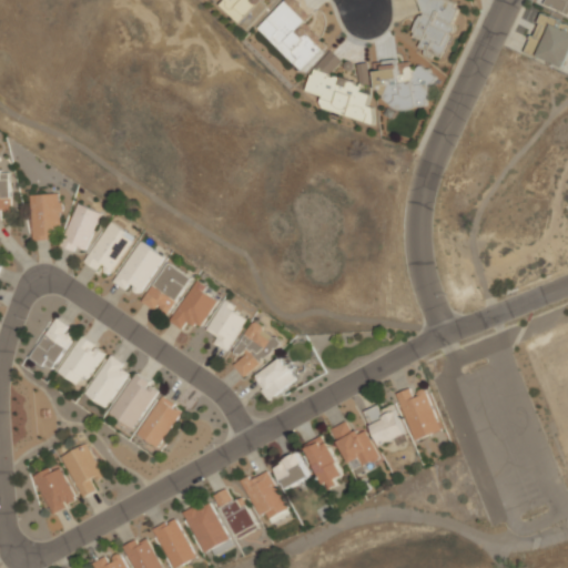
[(244,30),(266,8),(261,1),(262,0),(223,0),(224,0),(219,6),(244,30)]
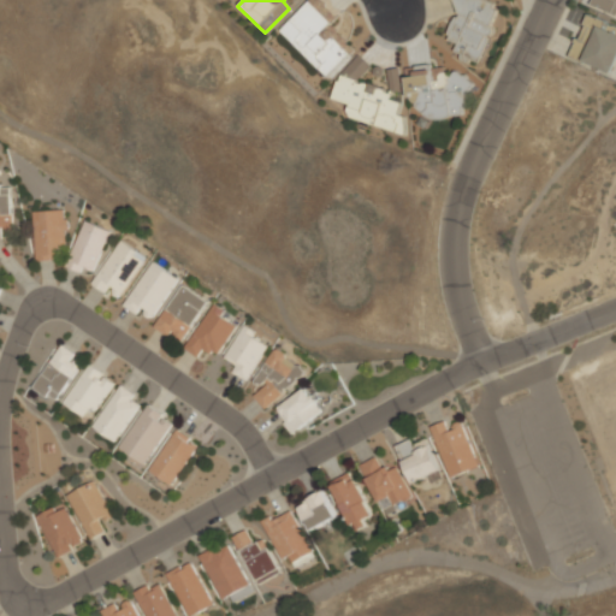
[(330,24),(338,17),(321,0),(308,0),(279,29),(326,77),(355,49),(330,24)]
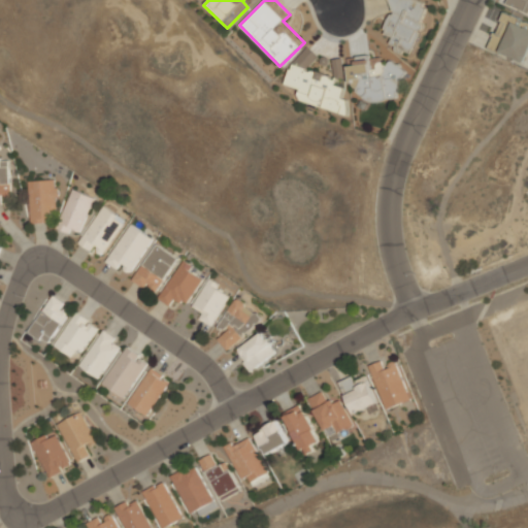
[(409,55),(431,5),(420,0),(394,0),(380,32),(392,37),(389,45),(409,55)]
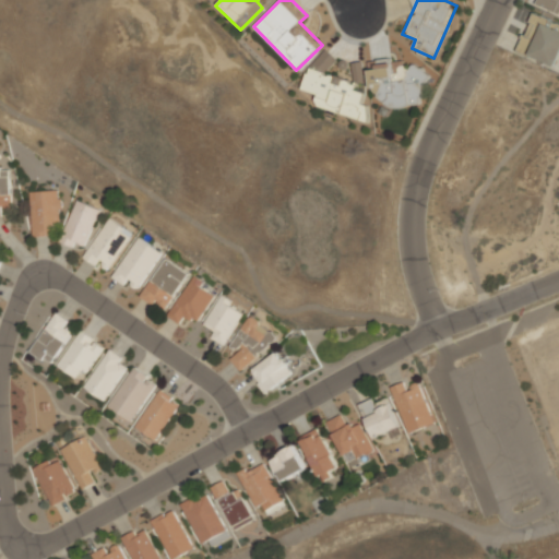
[(558,0),(539,0),(538,4),(558,12),(558,0)]
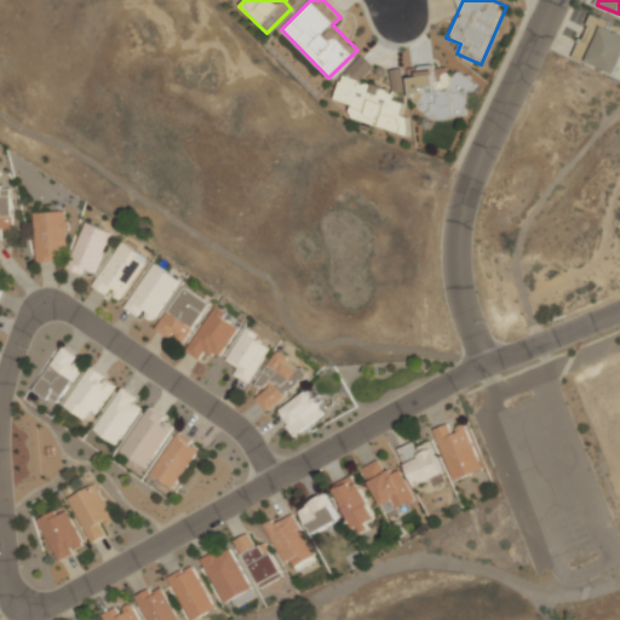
[(616,74),(619,64),(619,32),(610,28),(613,22),(592,13),(574,56),(616,74)]
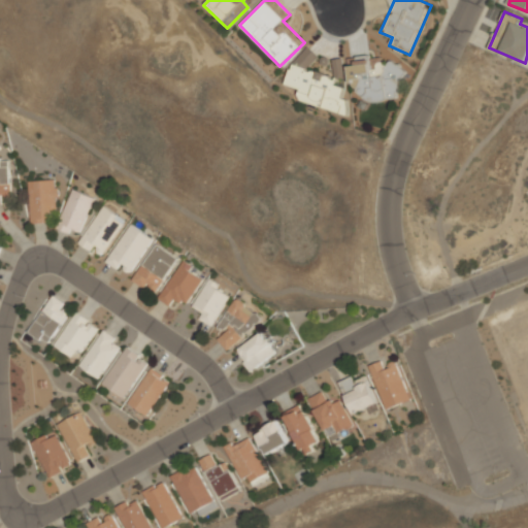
[(345,114),(349,100),(340,98),(343,88),(334,85),(336,78),(309,71),(315,52),(297,46),(287,86),(298,90),(295,101),(345,114)]
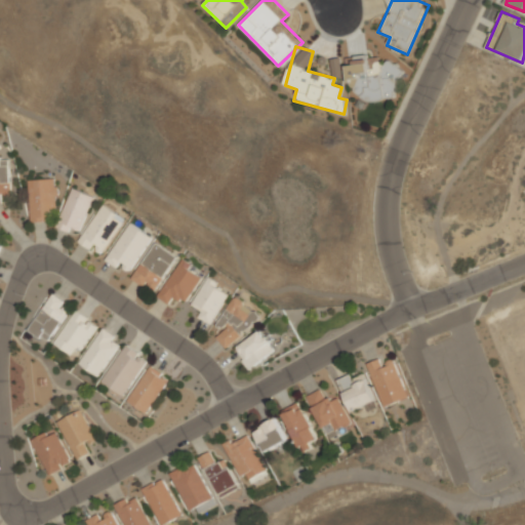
[(346,59),(352,103),(396,95),(394,85),(404,83),(400,61),(380,64),(379,54),(346,59)]
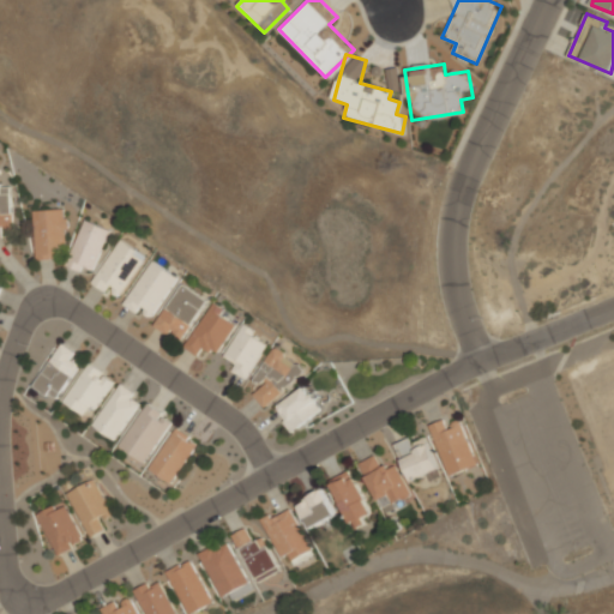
[(389,91),(402,90),(399,67),(386,68),(389,91)]
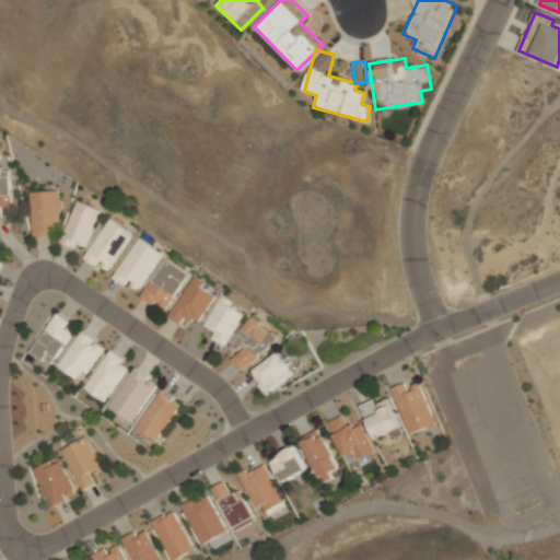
[(0,168),(0,217),(0,209),(11,209),(9,168),(0,168)]
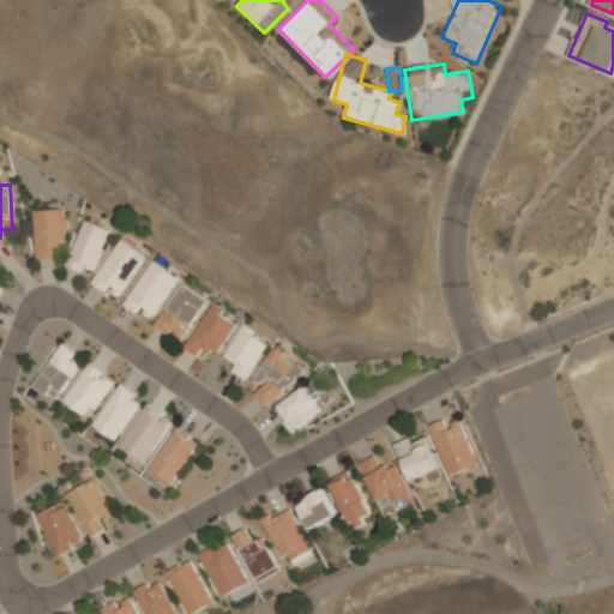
[(32,210),(35,259),(66,258),(65,209),(32,210)]
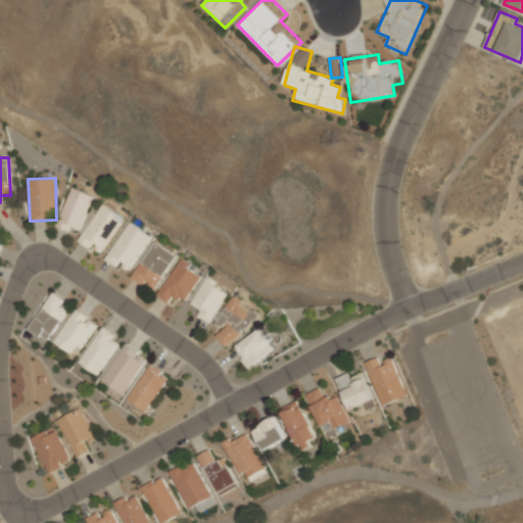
[(93,195),(72,187),(56,226),(69,231),(70,228),(80,231),(93,195)]
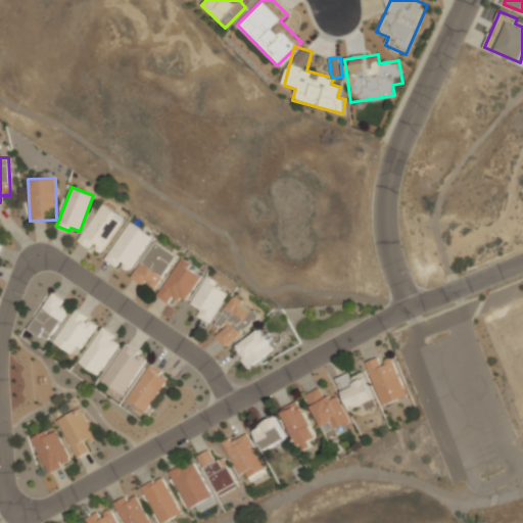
[(92,247),(102,253),(125,218),(102,203),(79,241),(91,249),(92,247)]
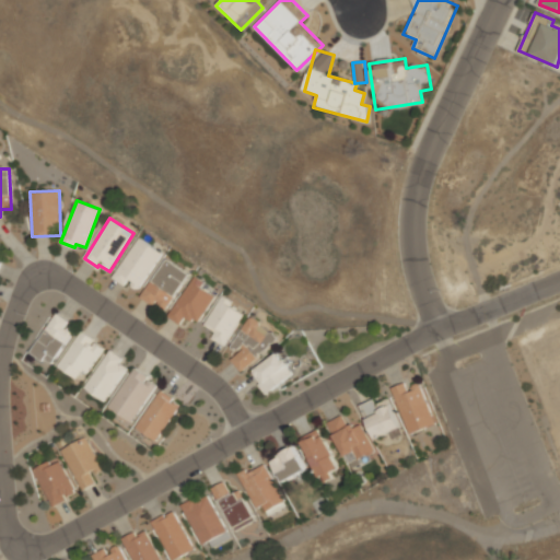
[(124,286),(127,281),(138,289),(162,253),(138,237),(112,278),(124,286)]
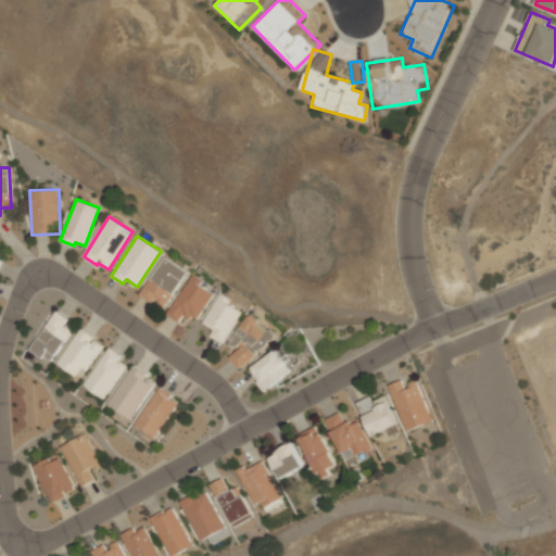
[(189,274),(166,256),(138,293),(152,304),(155,299),(165,305),(189,274)]
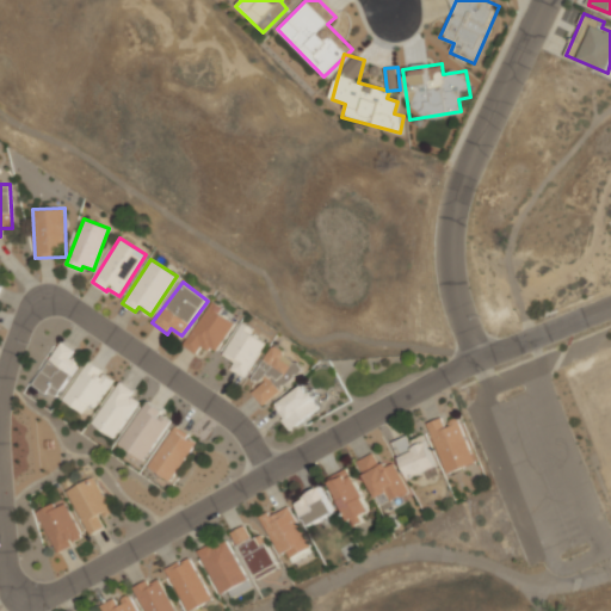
[(235,323),(220,313),(222,308),(213,301),(183,344),(196,355),(203,345),(215,353),(235,323)]
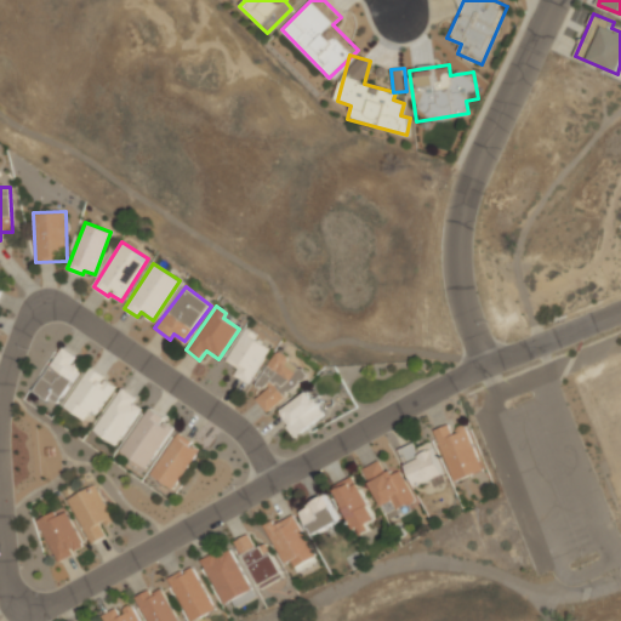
[(272,346),(244,330),(226,360),(238,368),(233,375),(249,383),(272,346)]
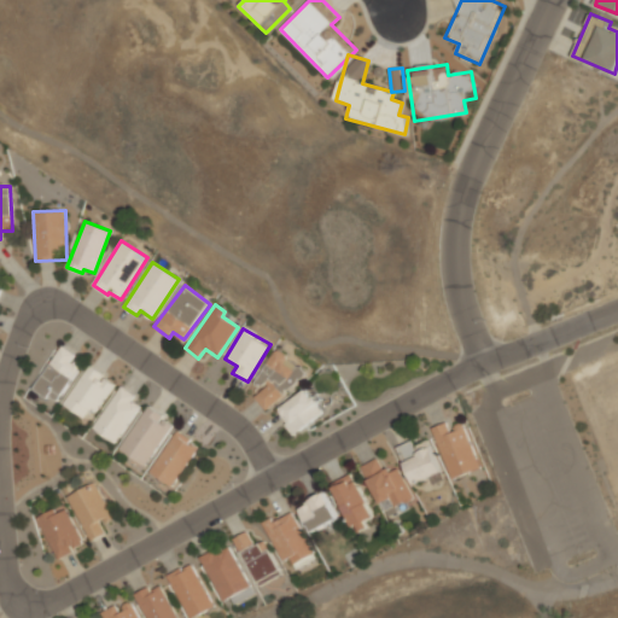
[(34,390),(58,404),(81,366),(74,362),(77,355),(60,345),(34,390)]
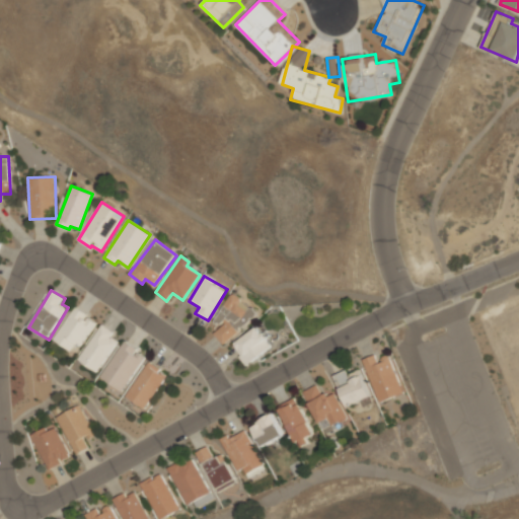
[(214,337),(233,347),(253,306),(228,294),(215,322),(219,324),(214,337)]
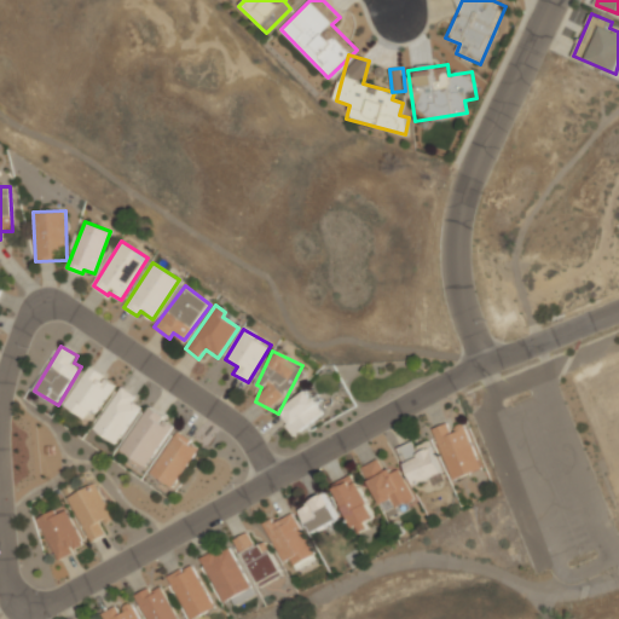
[(90,423),(119,383),(92,364),(63,404),(90,423)]
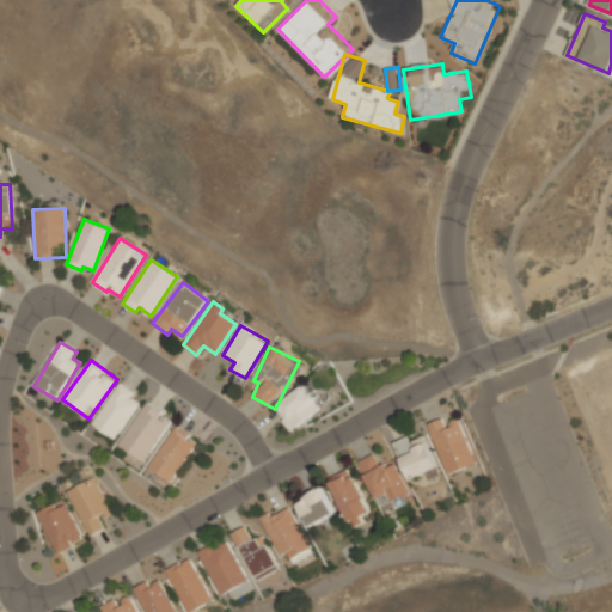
[(115,440),(145,399),(120,383),(91,423),(115,440)]
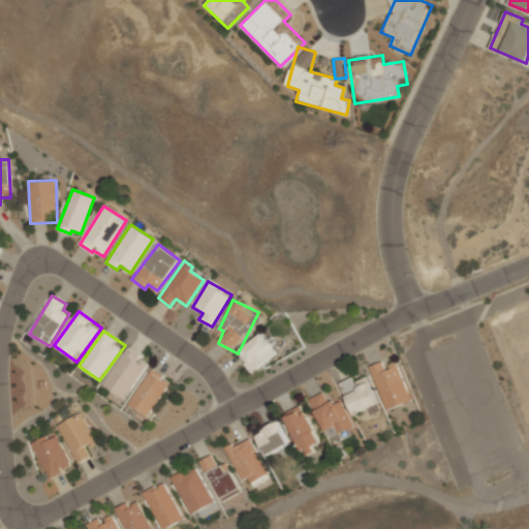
[(252,372),(277,353),(261,333),(237,352),(252,372)]
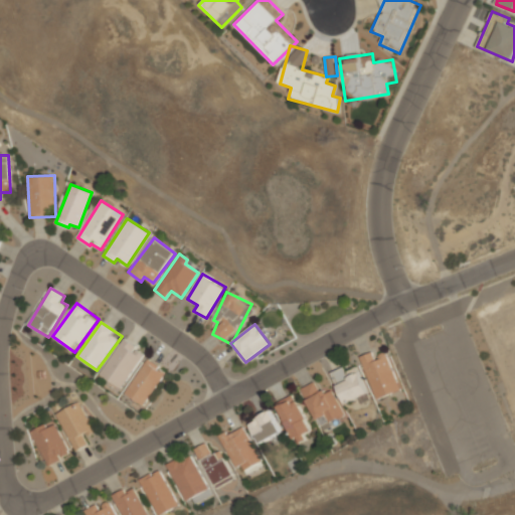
[(147,352),(124,337),(100,374),(123,389),(147,352)]
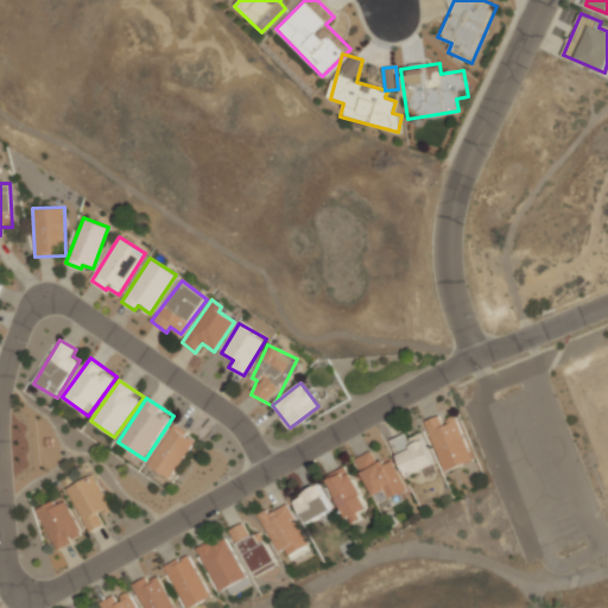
[(425,420),(443,472),(474,461),(458,415),(443,419),(442,415),(425,420)]
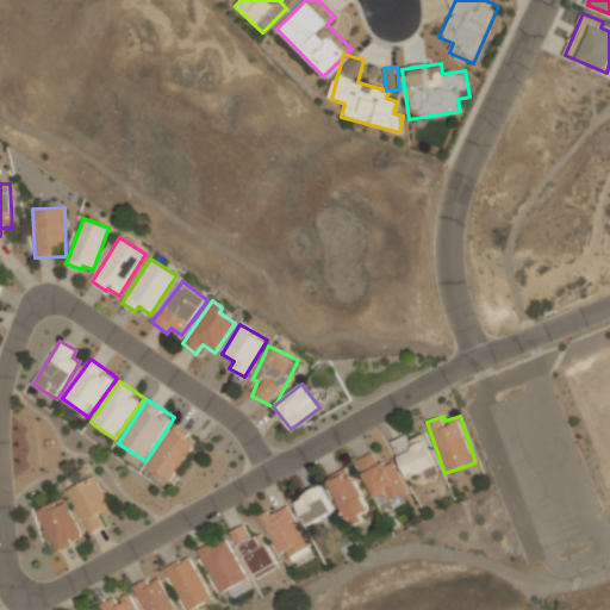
[(148,466),(173,483),(199,441),(175,424),(148,466)]
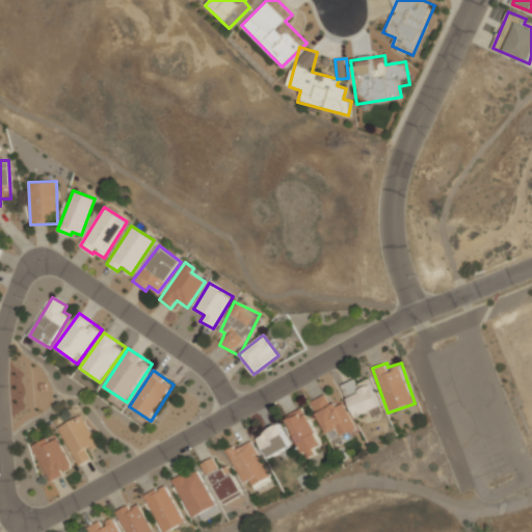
[(379,406),(369,378),(356,383),(355,379),(342,384),(355,417),(379,406)]
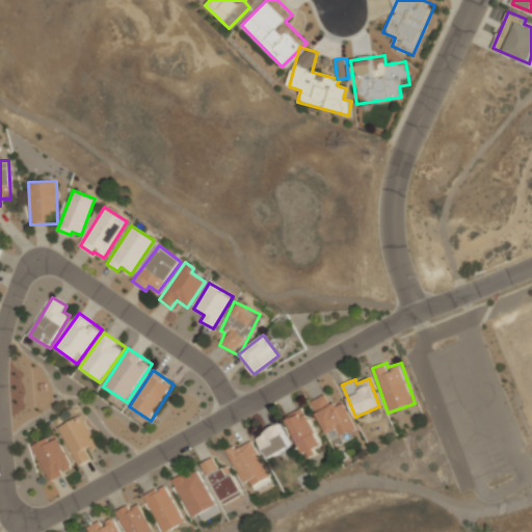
[(311,401),(331,446),(358,433),(343,401),(330,406),(324,394),(311,401)]
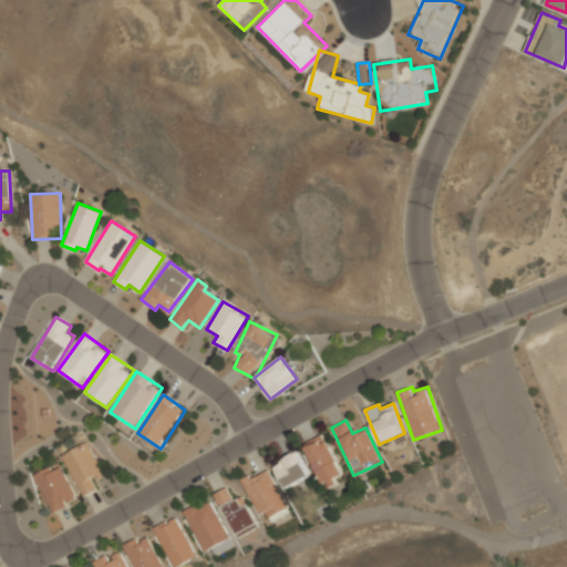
[(160,445),(134,432),(130,441),(155,454),(160,445)]
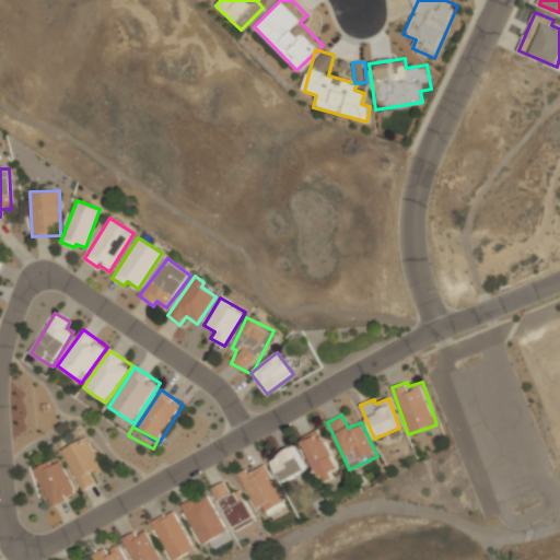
[(301,436),(321,483),(334,477),(331,471),(339,468),(321,428),(301,436)]
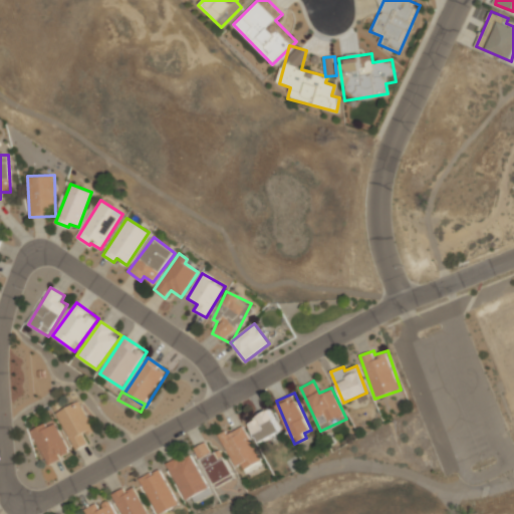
[(55,414),(76,450),(88,443),(83,434),(93,429),(77,402),(55,414)]
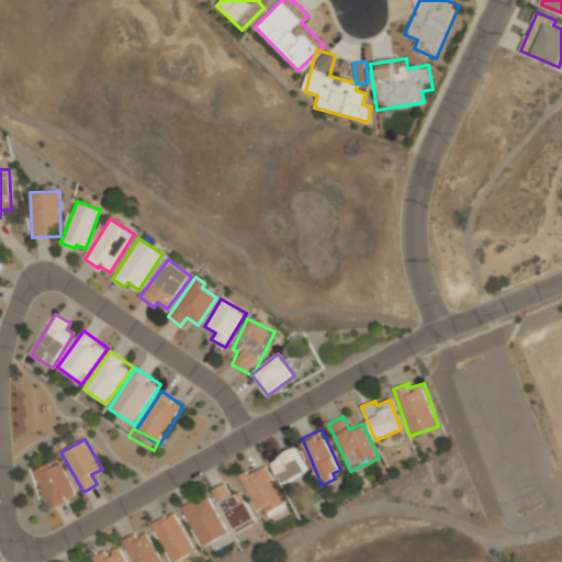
[(271,460),(282,484),(307,472),(296,448),(271,460)]
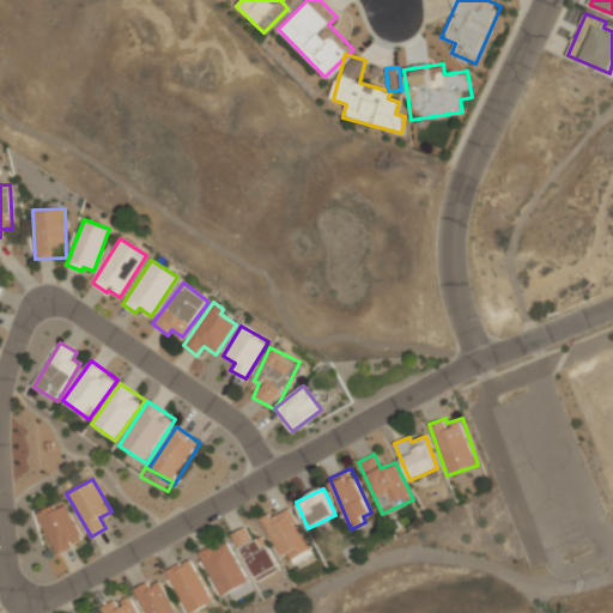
[(85,540),(62,499),(36,514),(58,554),(85,540)]
